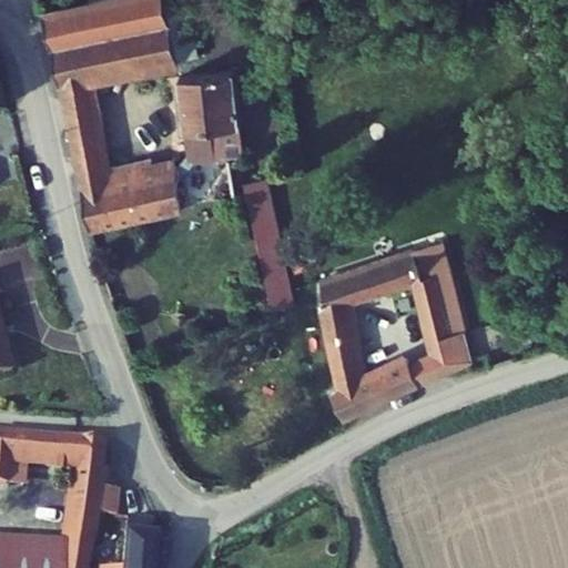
[(43,0),(80,204),(87,224),(231,194),(223,148),(237,144),(223,64),(170,75),(181,153),(108,165),(91,63),(188,46),(178,0),(43,0)]
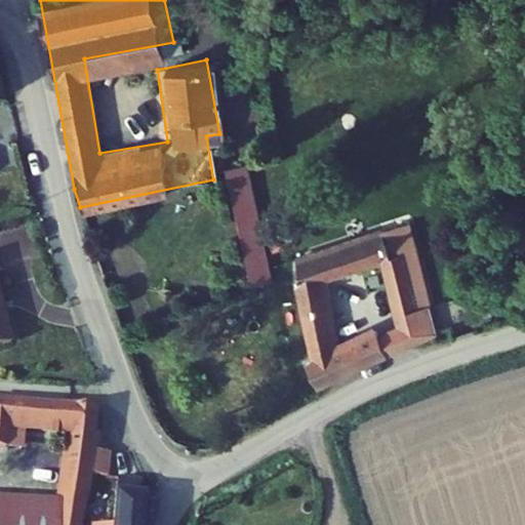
[(313,384),(447,337),(406,219),(283,261),(316,356),(305,360),(313,384)]
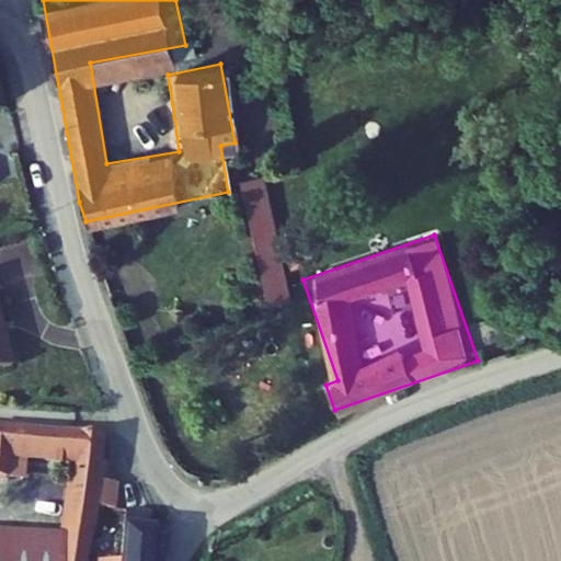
[(0,274),(0,370),(26,363),(2,289),(4,288),(0,274)]
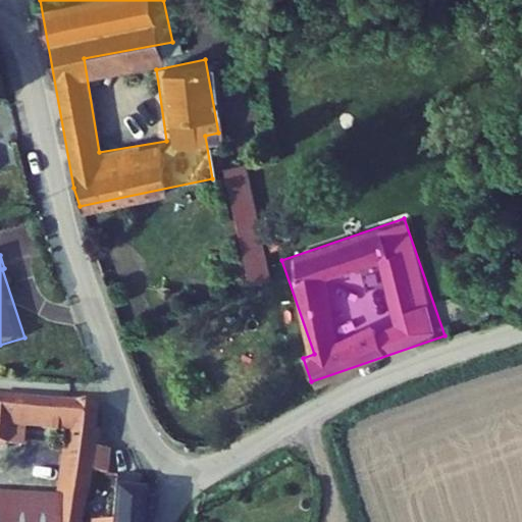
[(0,436),(1,426),(58,429),(54,492),(52,521),(73,521),(80,470),(94,470),(96,446),(82,445),(86,407),(0,403),(0,436)]
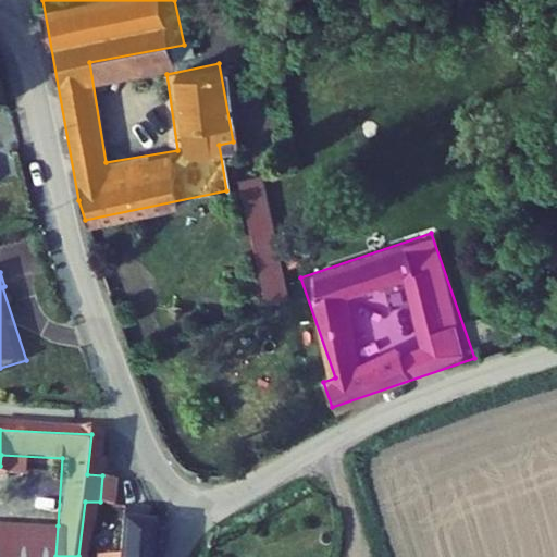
[(89,548),(87,556),(147,556),(150,528),(140,504),(118,503),(112,549),(89,548)]
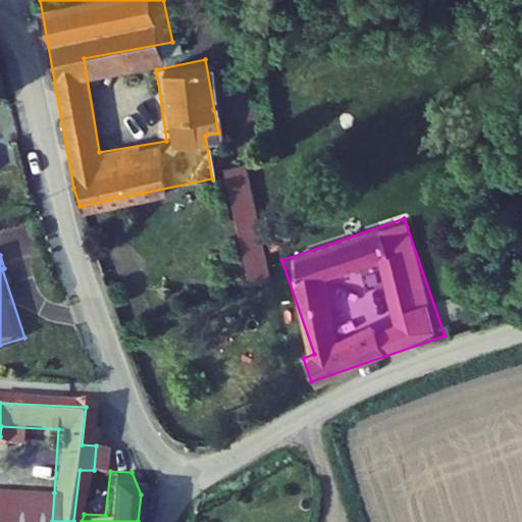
[(52,521),(54,492),(0,492),(0,521),(52,521)]
